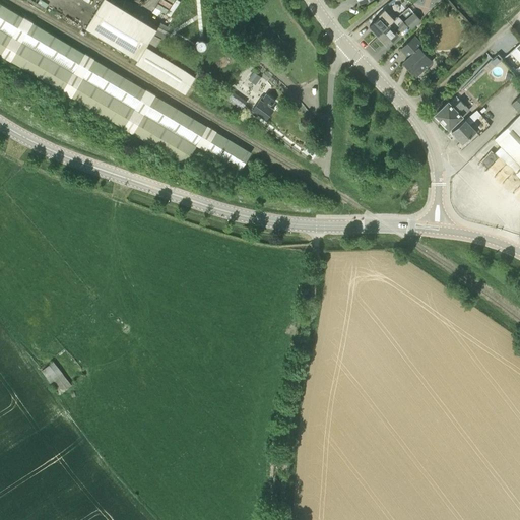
[(85,27),(138,60),(136,63),(186,94),(196,77),(154,52),(146,47),(153,35),(157,29),(120,6),(109,0),(102,0),(94,13),(89,21),(85,27)]
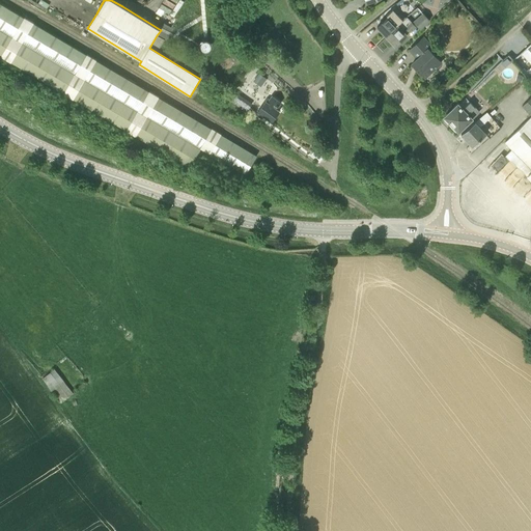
[(246,174),(257,156),(0,3),(0,55),(190,167),(201,148),(210,154),(210,152),(246,174)]
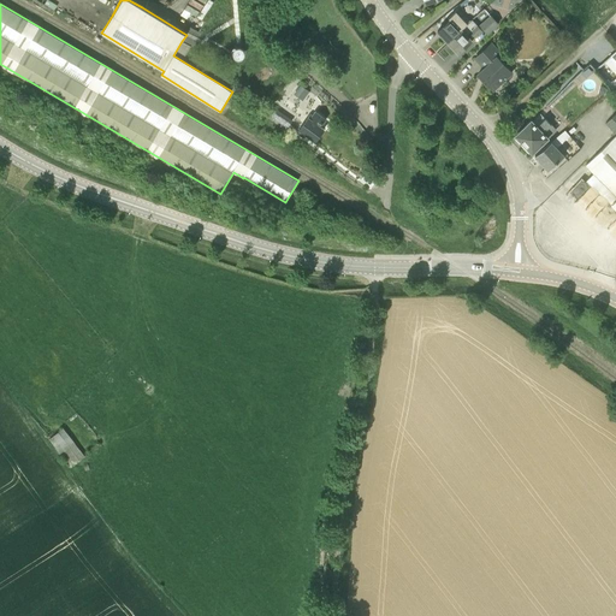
[(448,42),(461,29),(469,22),(463,16),(457,10),(450,17),(451,18),(438,31),(448,42)]
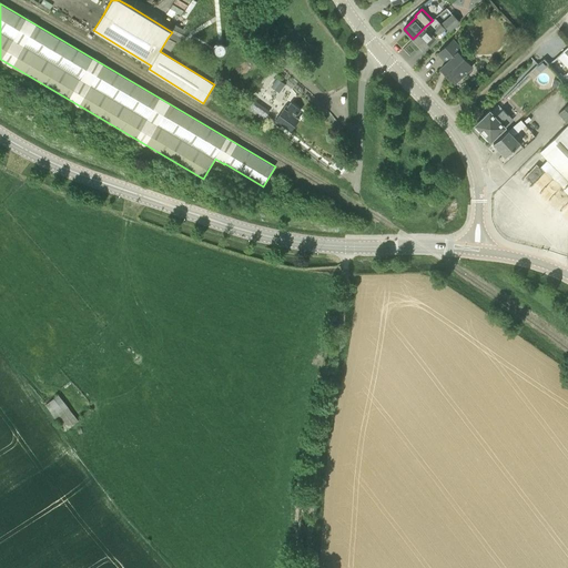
[(449,31),(459,21),(453,13),(443,23),(449,31)]
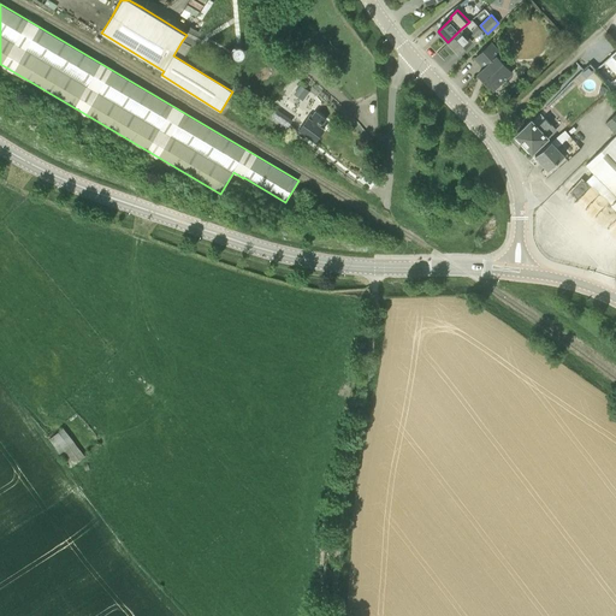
[(458,53),(479,34),(483,30),(472,19),(469,22),(461,29),(448,42),(458,53)]
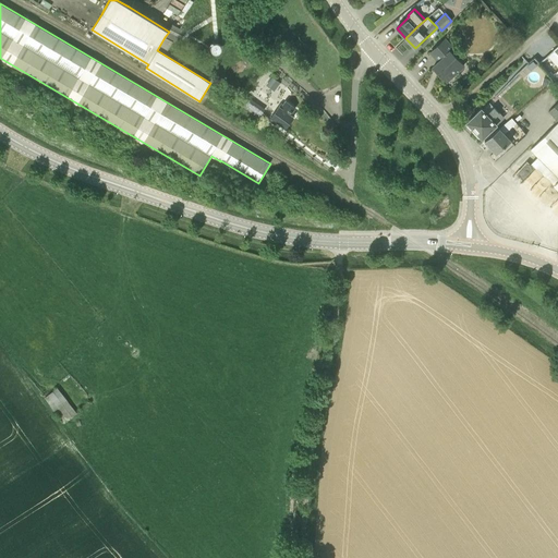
[(166,56),(173,43),(165,37),(157,50),(166,56)]
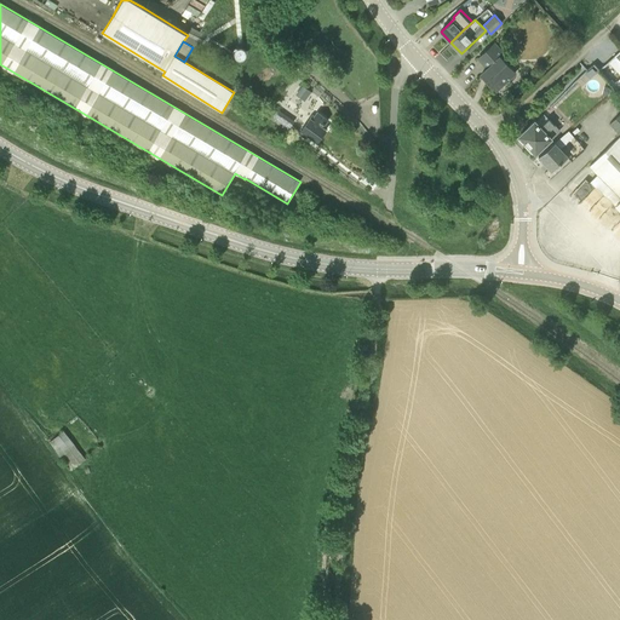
[(516,73),(500,57),(504,53),(494,44),(478,58),(488,68),(481,75),(497,91),(516,73)]
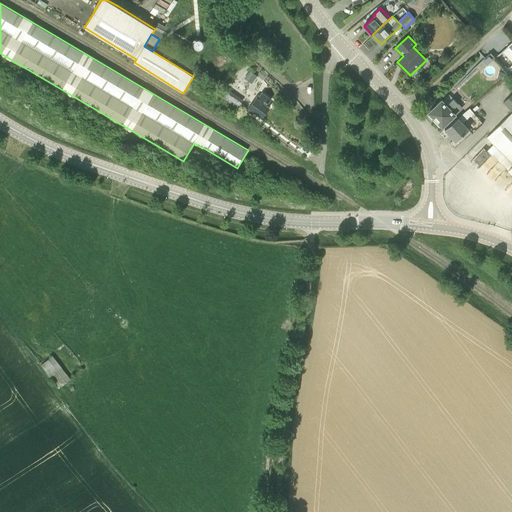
[(195,53),(197,54),(198,54),(199,54),(201,54),(202,53),(203,52),(203,50),(203,49),(203,48),(203,47),(202,46),(201,45),(200,44),(197,44),(195,45),(194,46),(194,47),(193,48),(193,49),(193,50),(194,52),(195,53)]
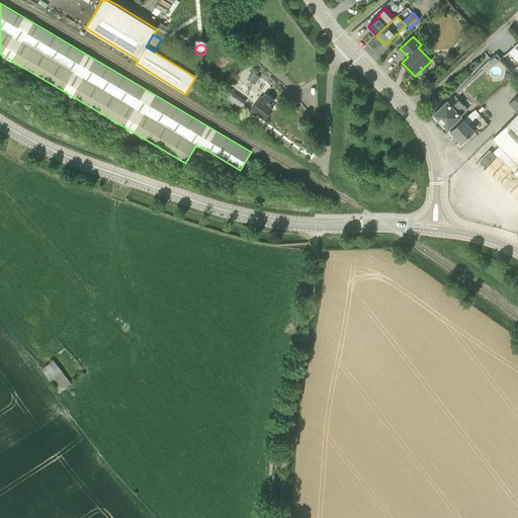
[(247,79),(254,84),(259,77),(253,72),(247,79)]
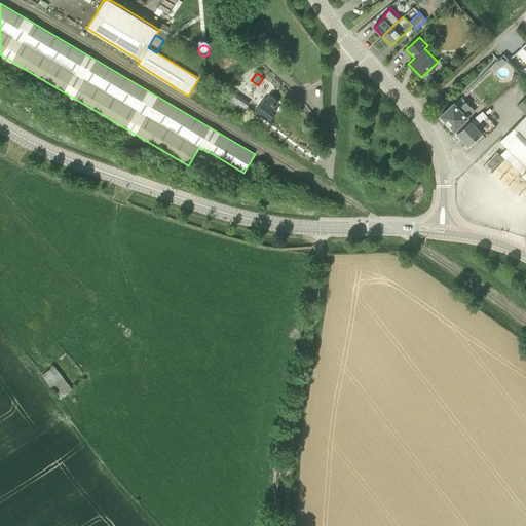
[(228,99),(245,110),(250,103),(233,91),(228,99)]
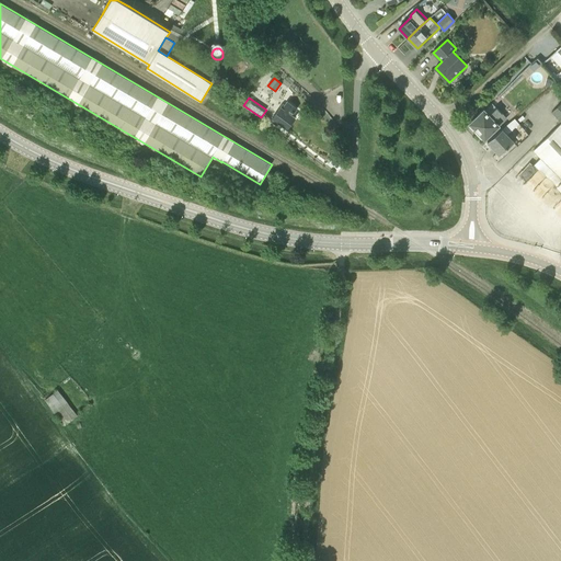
[(276,125),(278,122),(287,128),(295,117),(292,115),(297,109),(287,102),(283,107),(275,101),(265,113),(273,118),(271,121),(276,125)]
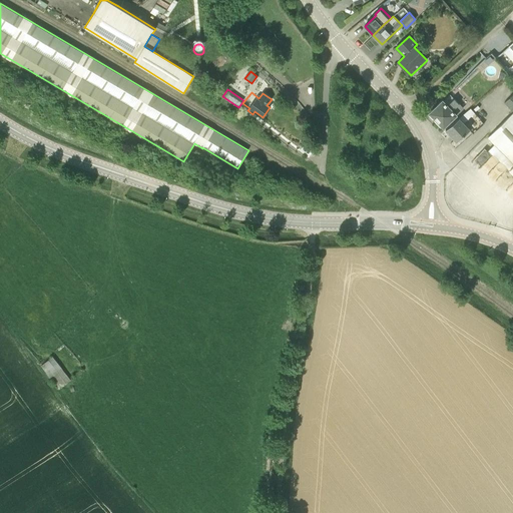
[(443,127),(457,114),(456,114),(463,108),(454,98),(450,94),(443,100),(443,99),(429,112),(443,127)]
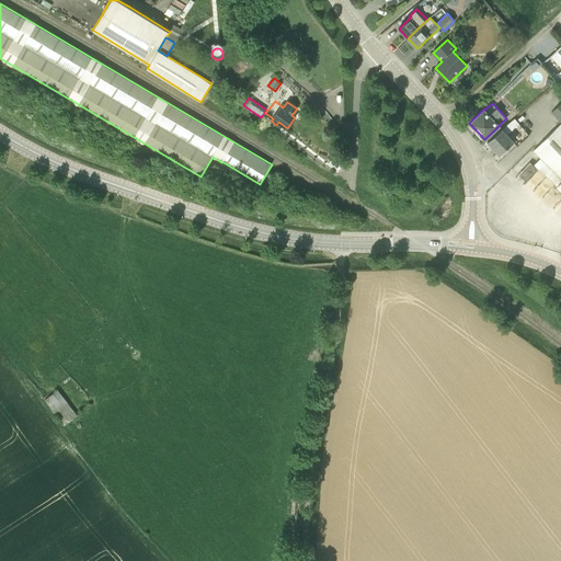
[(560,103),(551,113),(560,122),(560,103)]
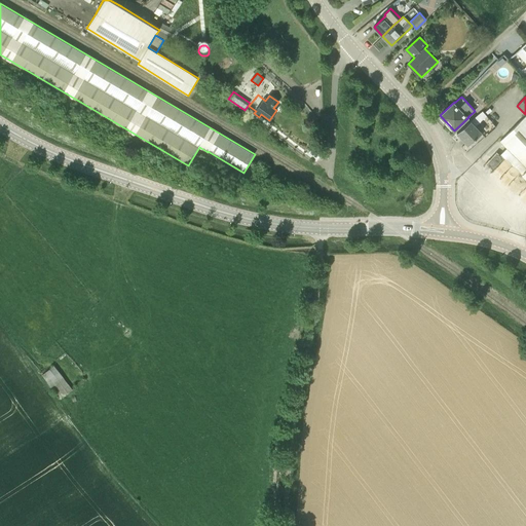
[(481,120),(486,116),(482,111),(457,133),(467,144),(482,133),(476,125),(481,121),(481,120)]
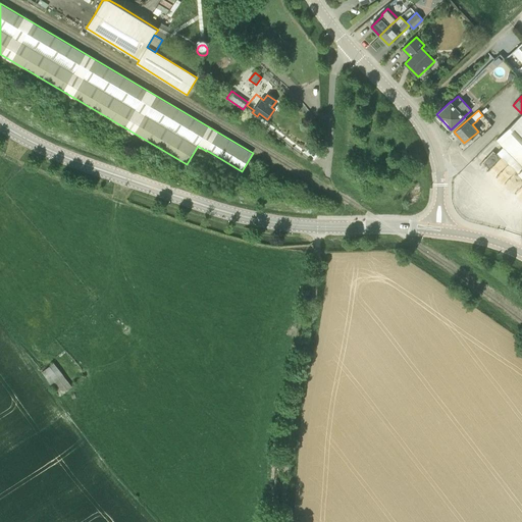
[(521,114),(497,140),(504,147),(496,154),(521,177),(521,114)]
